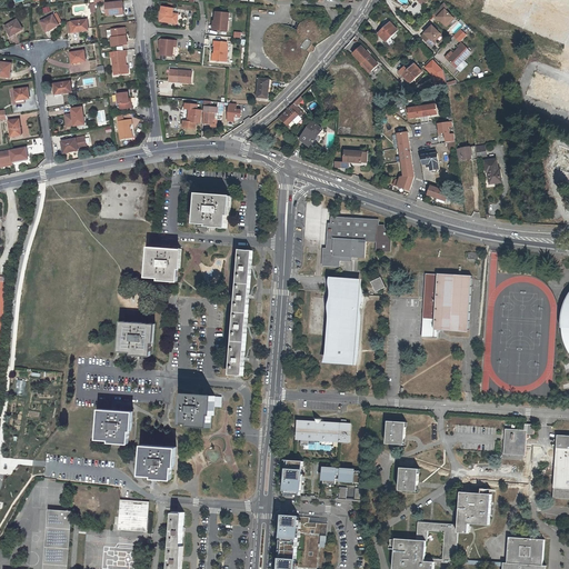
[(568,30),(568,16),(527,0),(488,0),(485,11),(565,43),(568,30)]
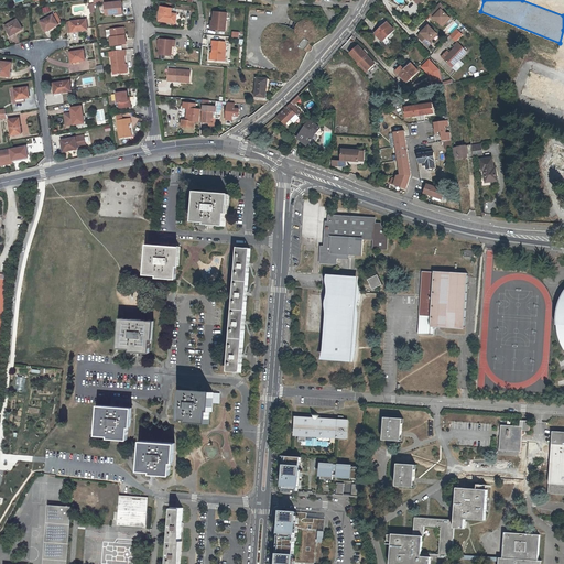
[(114,12),(122,11),(121,1),(105,3),(106,14),(115,13),(114,12)]
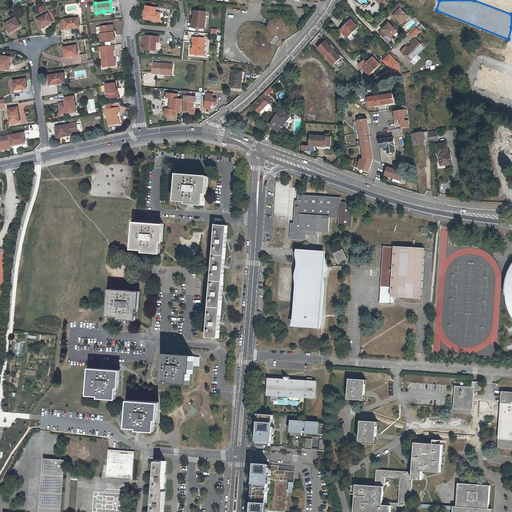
[(144,18),(160,21),(161,12),(156,12),(156,8),(146,6),(144,18)]
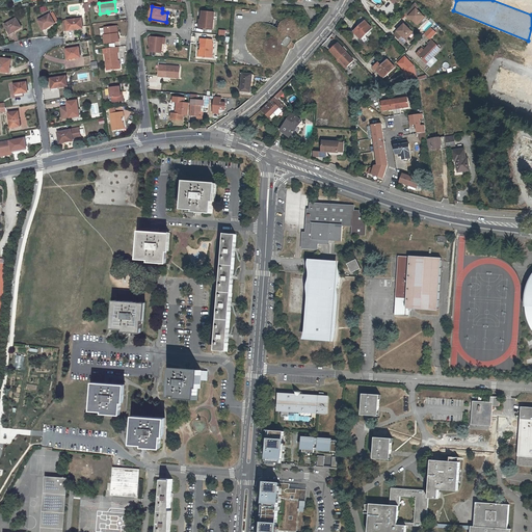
[(425,18),(415,8),(406,17),(417,27),(425,18)]
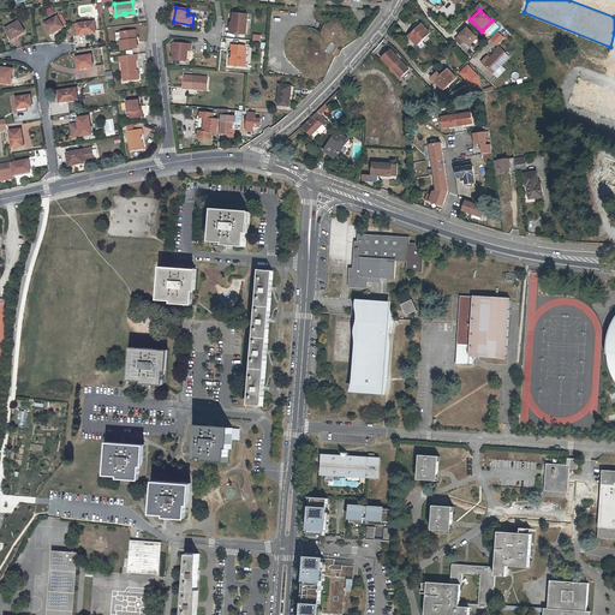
[(238,24),(237,33),(249,34),(251,15),(237,13),(237,24),(238,24)]
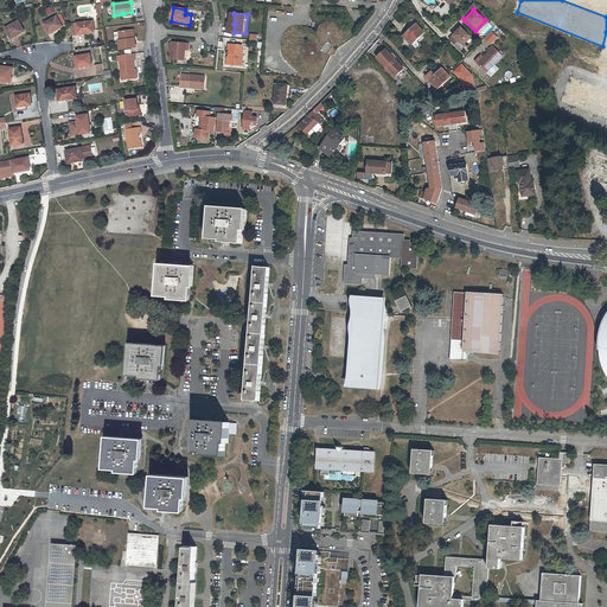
[(63,27),(56,17),(43,24),(49,34),(63,27)]
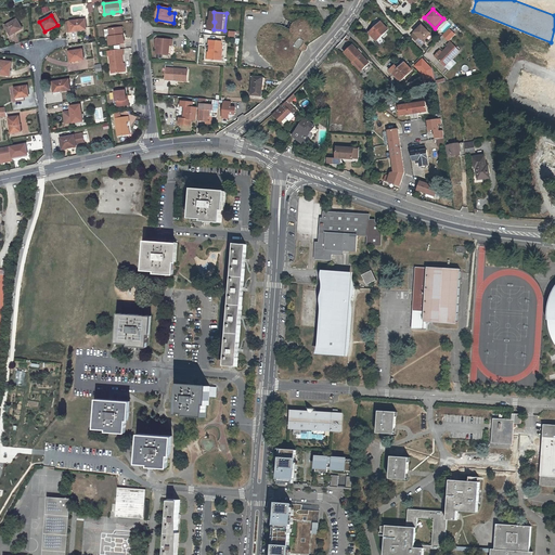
[(18,29),(21,27),(16,20),(4,26),(10,36),(20,30),(18,29)]
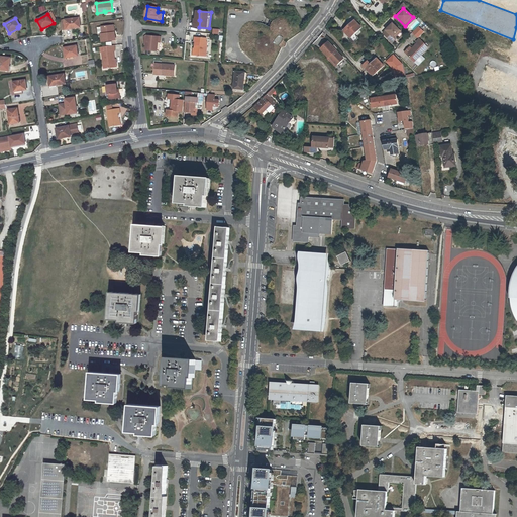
[(62,30),(66,29),(80,27),(79,18),(65,20),(60,20),(62,30)]
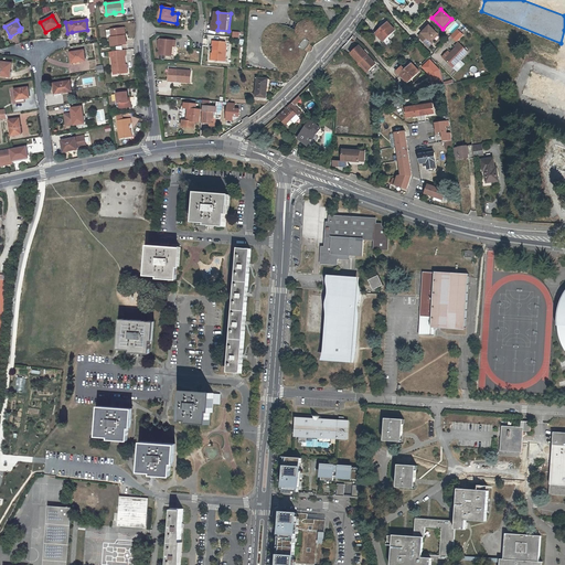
[(395,31),(387,22),(376,34),(383,42),(395,31)]
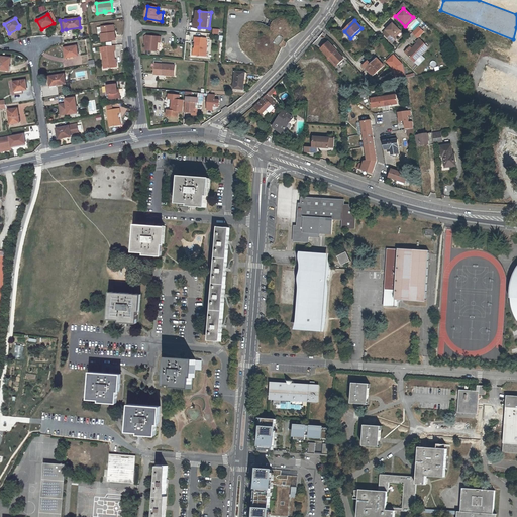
[(401,31),(392,22),(382,32),(388,38),(391,34),(394,38),(401,31)]
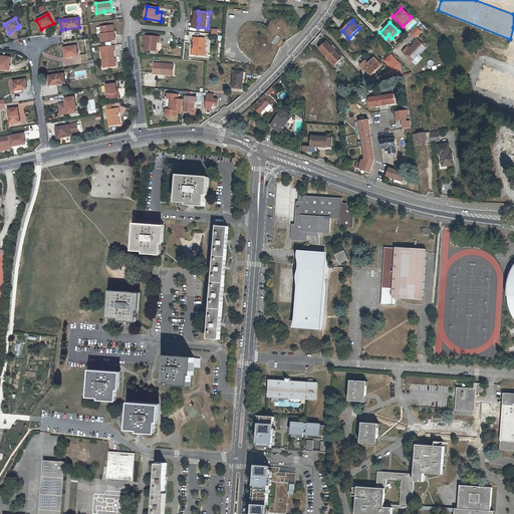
[(100,34),(101,43),(114,41),(112,26),(100,28),(101,34),(100,34)]
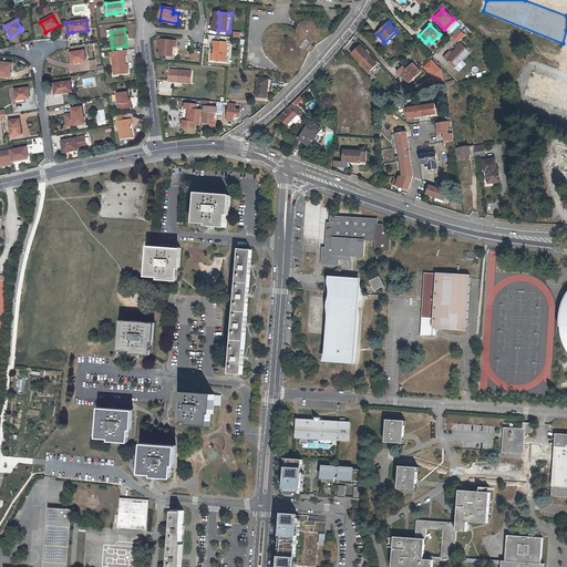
[(173,55),(174,47),(176,48),(177,40),(162,39),(157,41),(158,44),(161,44),(160,54),(173,55)]
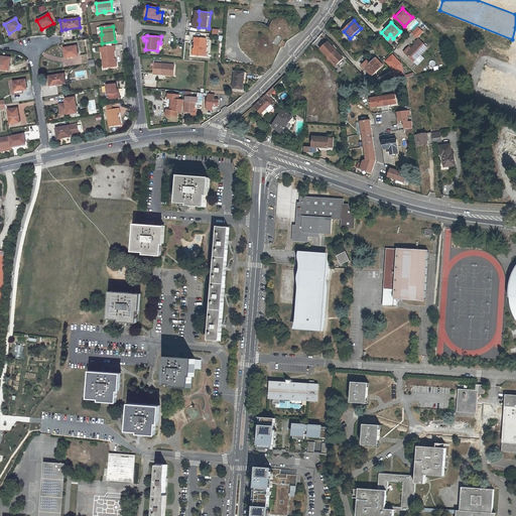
[(279,35),(272,42),(276,46),(279,45),(282,40),(283,39),(283,38),(279,35)]
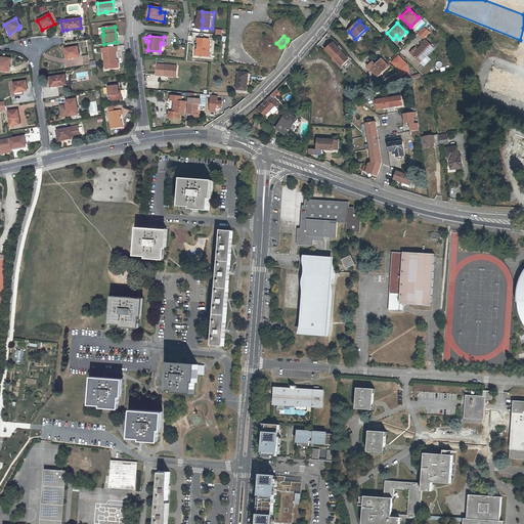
[(198,50),(197,56),(209,57),(211,43),(210,43),(210,39),(198,38),(197,42),(199,42),(198,50)]
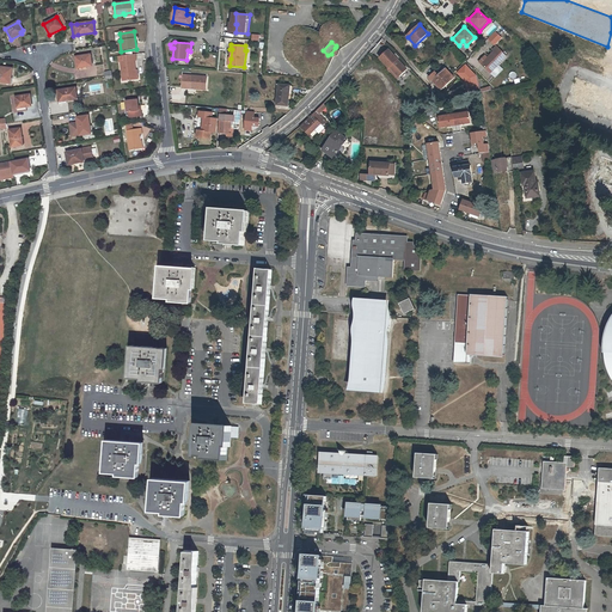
[(490,73),(507,56),(496,46),(494,49),(495,50),(488,57),(489,59),(483,65),(490,73)]
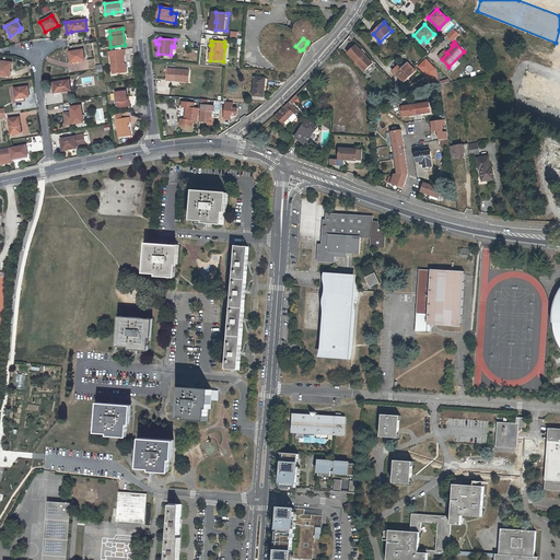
[(357,46),(348,54),(365,71),(373,63),(357,46)]
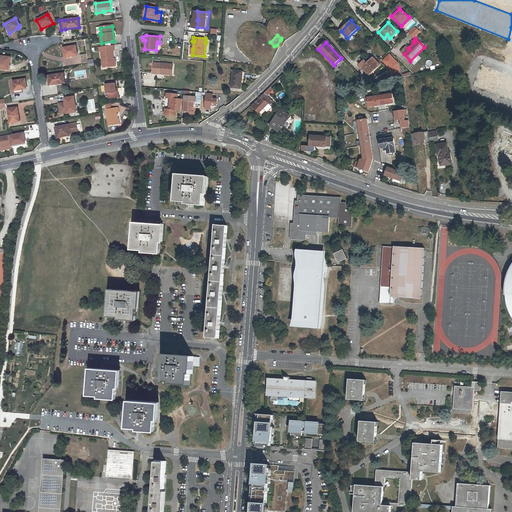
[(101,52),(103,67),(112,66),(111,59),(113,59),(112,51),(114,50),(113,50),(113,45),(102,47),(98,47),(99,52),(101,52)]
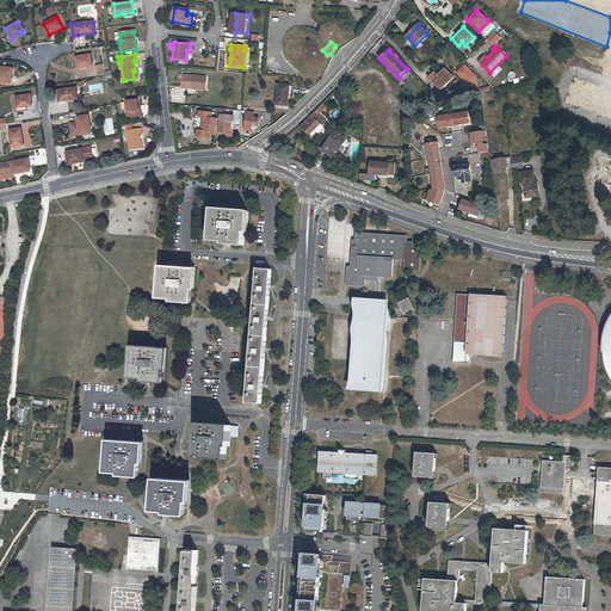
[(90,55),(75,57),(78,68),(92,66),(90,55)]
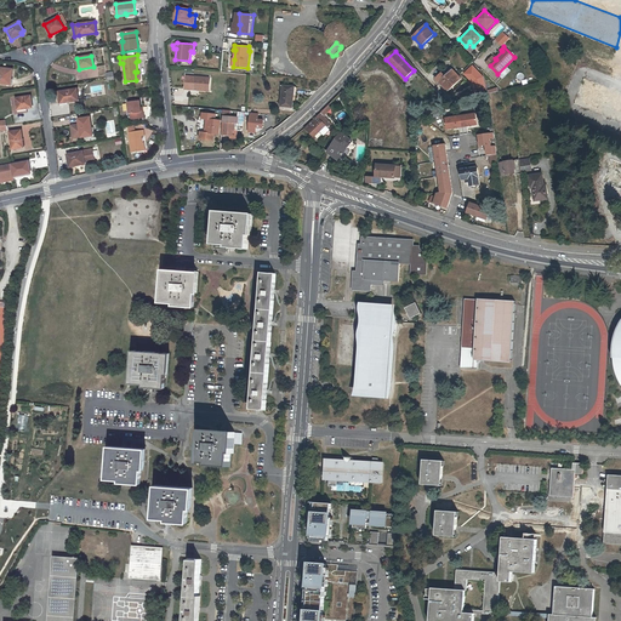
[(489,84),(471,66),(461,74),(479,93),(489,84)]
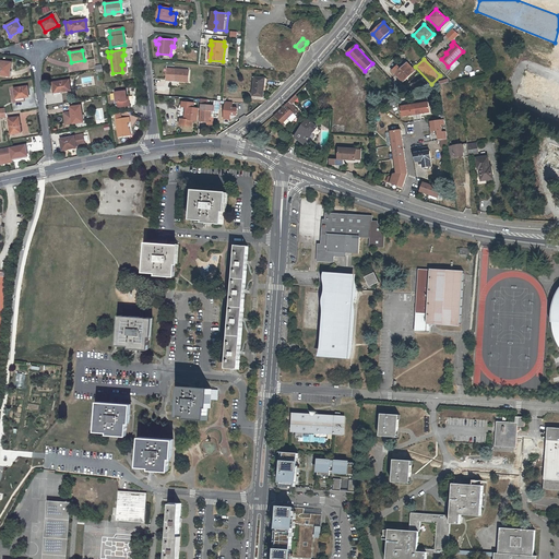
[(0,61),(0,74),(8,76),(9,72),(10,72),(11,66),(9,66),(10,62),(0,61)]
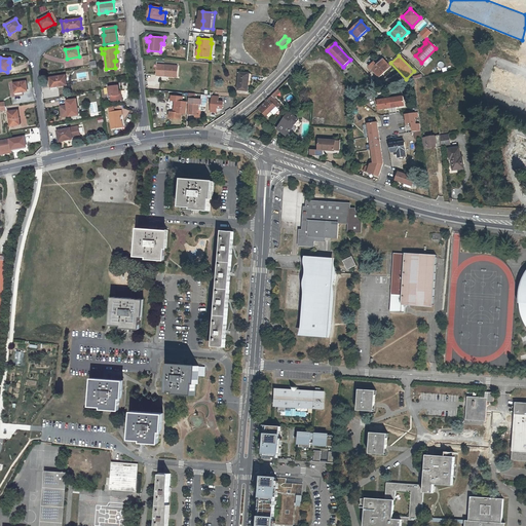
[(373,70),(379,77),(390,67),(384,60),(373,70)]
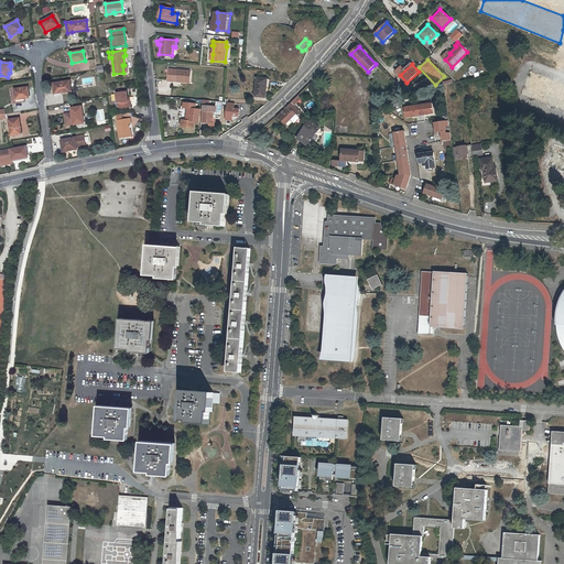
[(190,83),(191,72),(169,69),(167,79),(181,80),(181,82),(190,83)]
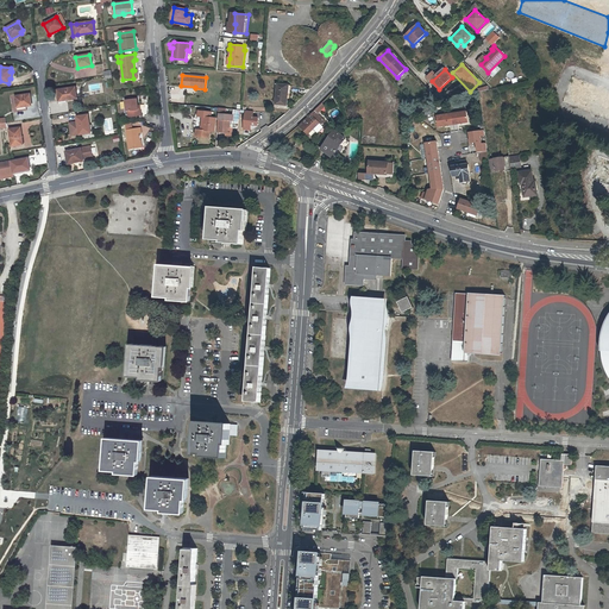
[(277,85),(276,105),(287,106),(288,94),(287,94),(288,86),(277,85)]
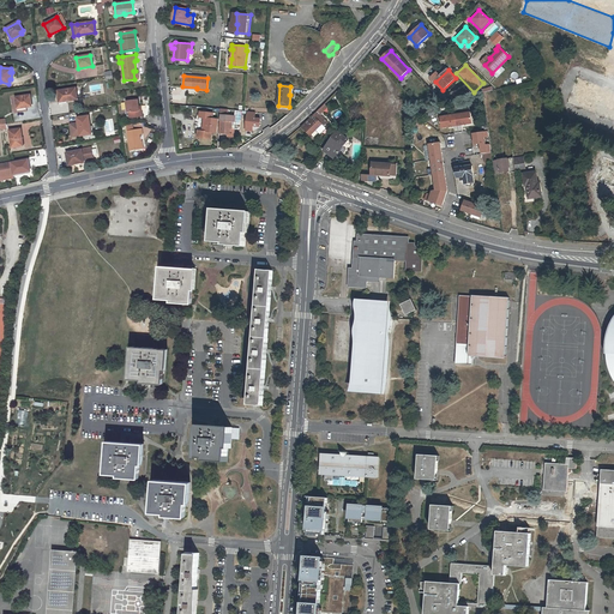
[(58,91),(59,102),(77,100),(76,88),(58,91)]
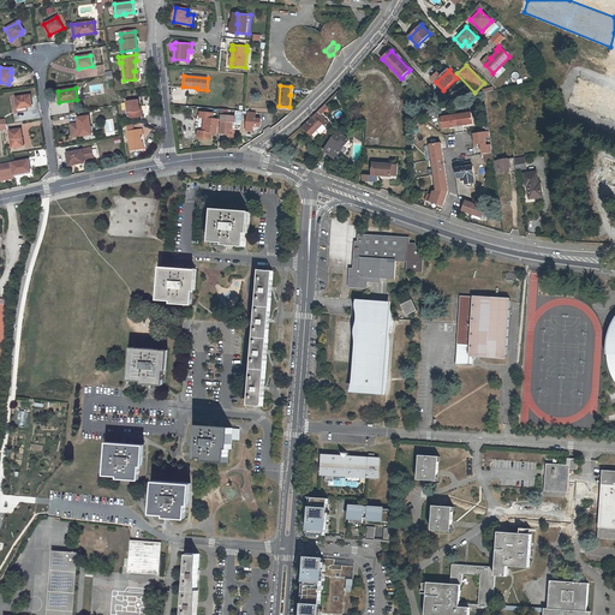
[(15,97),(17,109),(31,107),(30,95),(15,97)]
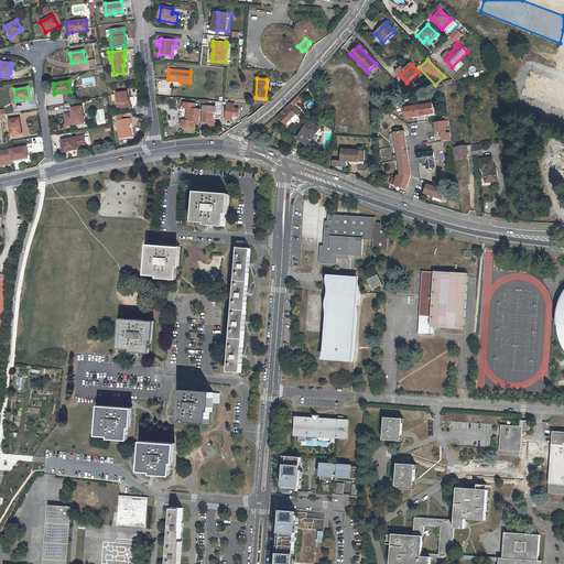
[(116,94),(118,104),(119,104),(120,109),(131,108),(131,101),(129,102),(128,98),(128,91),(116,94)]
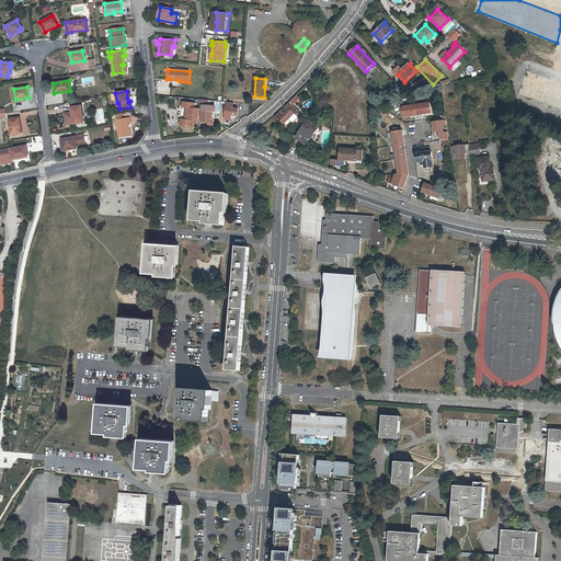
[(275,116),(283,124),(294,113),(296,115),(299,112),(292,104),(299,98),(297,95),(292,101),(275,116)]
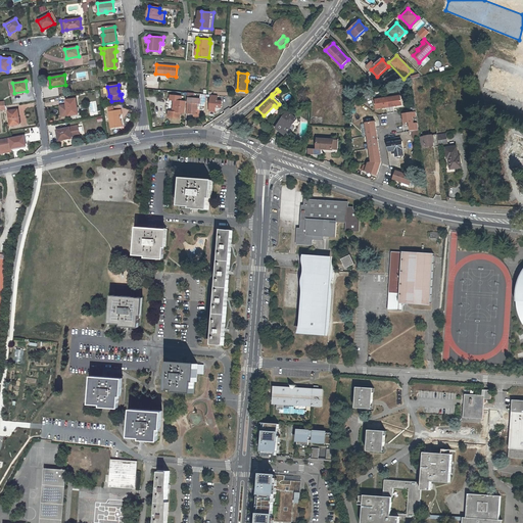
[(216,107),(222,107),(223,101),(218,100),(218,95),(211,95),(211,100),(210,105),(210,110),(216,111),(216,107)]
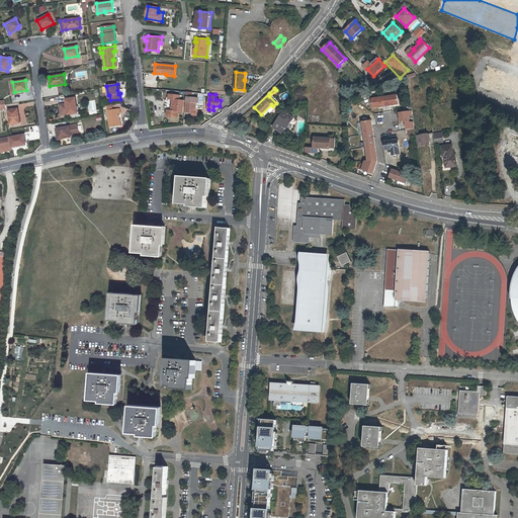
[(398,95),(384,97),(385,106),(399,104),(398,95)]
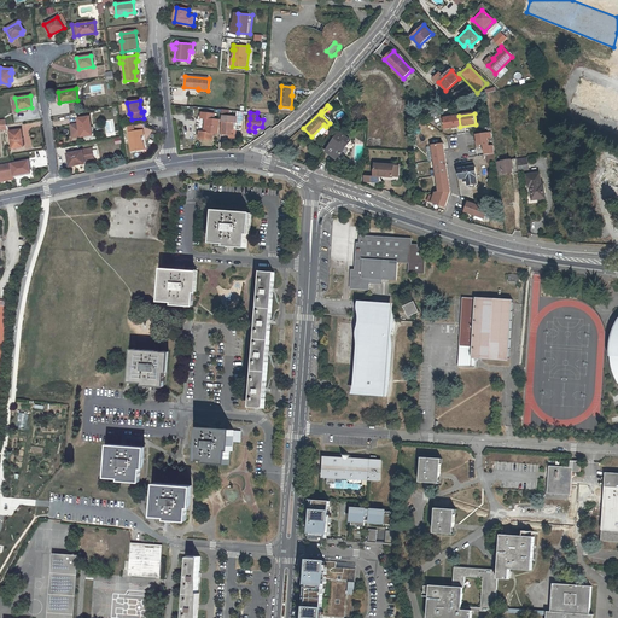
[(233,129),(234,122),(238,122),(239,120),(239,117),(225,115),(222,115),(221,121),(223,121),(222,134),(222,135),(231,135),(231,134),(232,130),(233,130),(233,129)]
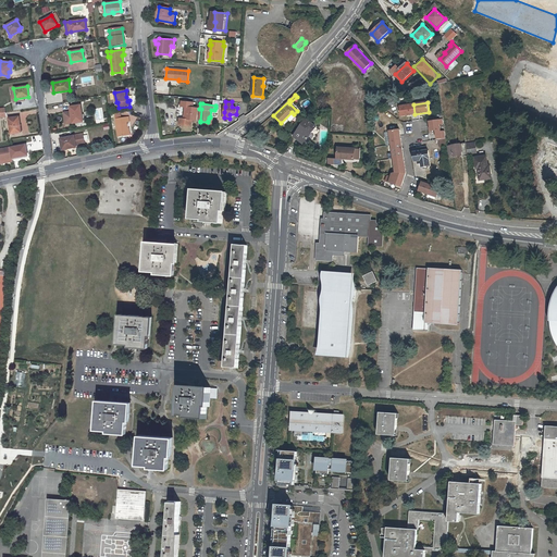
[(70,107),(72,123),(83,122),(81,104),(70,107)]
